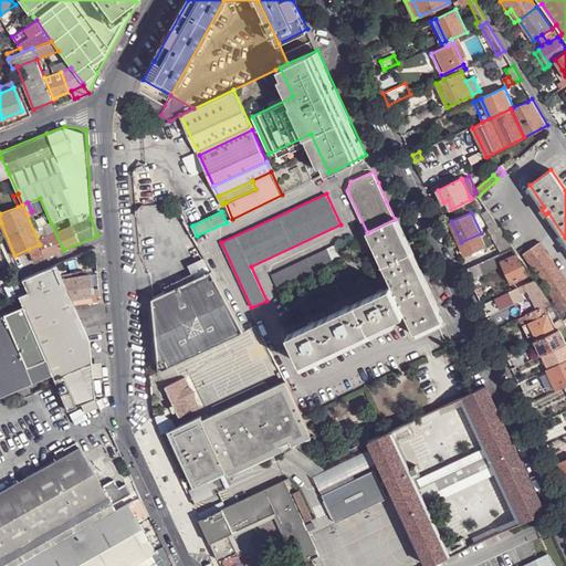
[(514,247),(491,215),(486,218),(509,249),(514,247)]
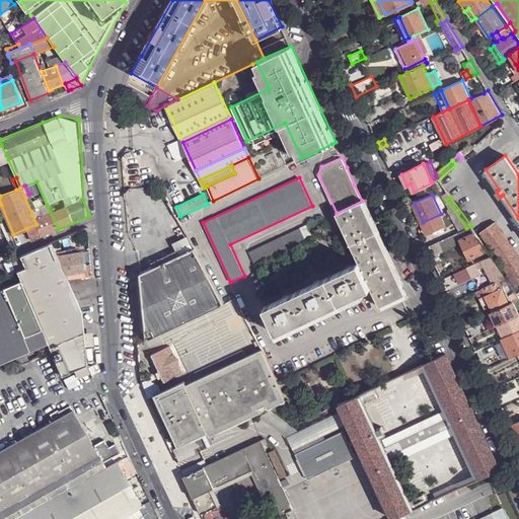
[(401,285),(404,283),(400,276),(397,267),(391,256),(386,244),(380,232),(374,219),(369,208),(365,199),(362,201),(401,285)]
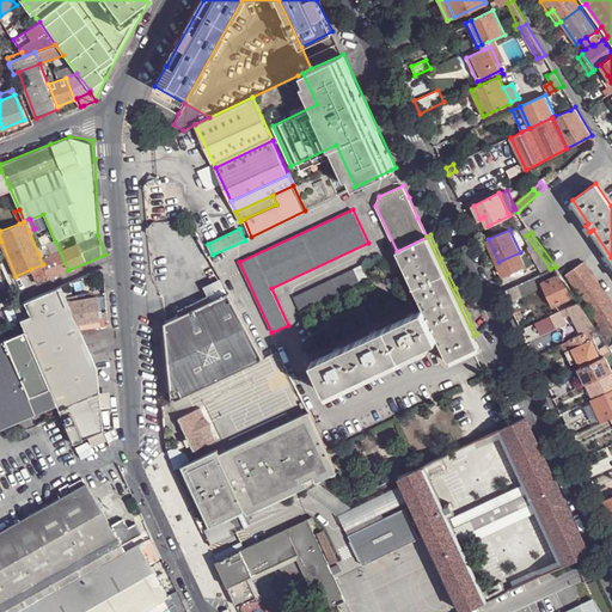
[(550,269),(526,236),(525,236),(528,243),(531,243),(531,245),(530,248),(527,249),(542,274),(550,269)]
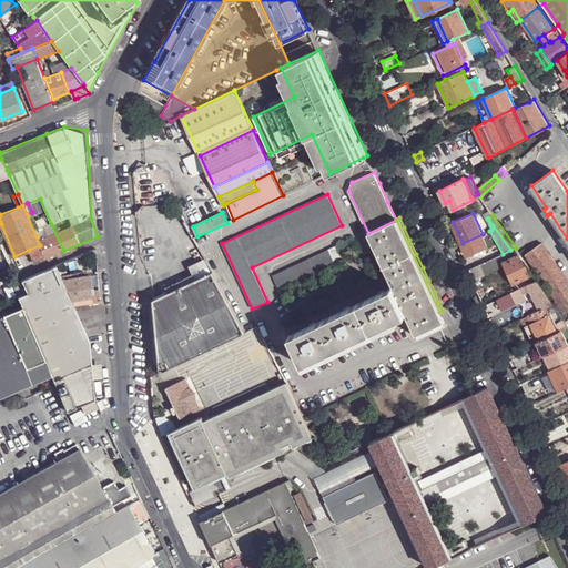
[(406,314),(415,335),(417,334),(444,322),(439,312),(396,220),(368,233),(393,286),(406,314)]
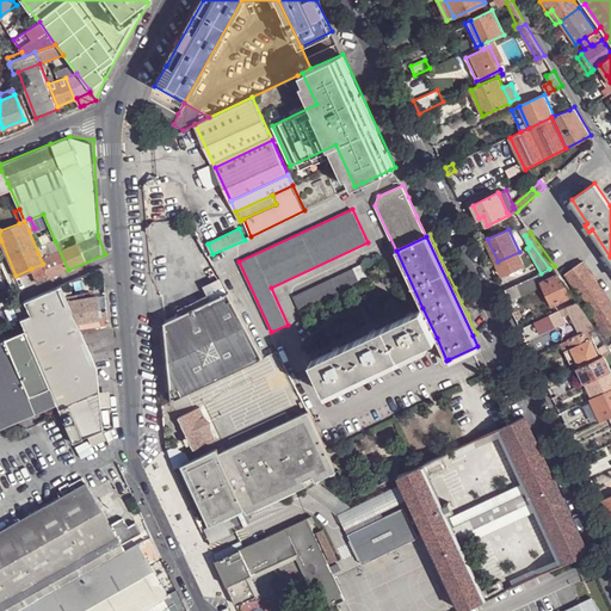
[(50,277),(68,270),(55,241),(47,245),(48,248),(38,253),(43,264),(50,277)]
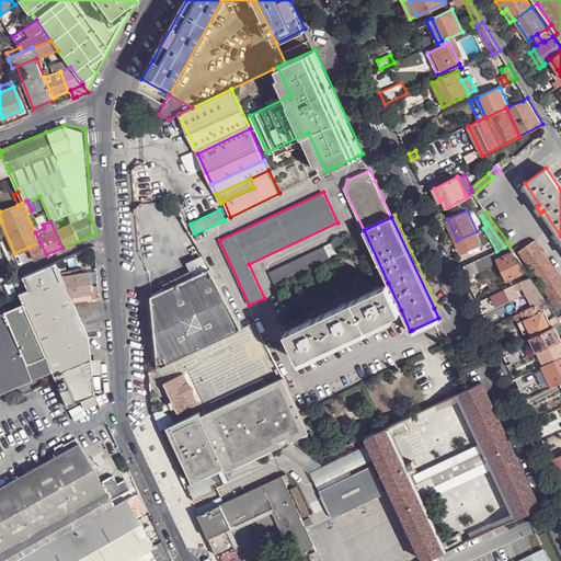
[(482,242),(477,231),(457,240),(462,251),(482,242)]
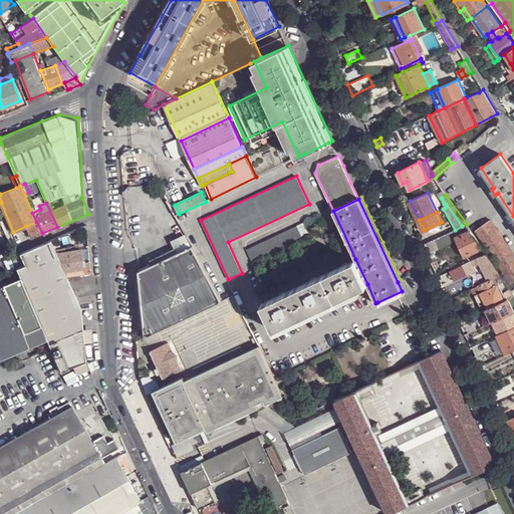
[(313,218),(304,222),(308,230),(317,226),(313,218)]
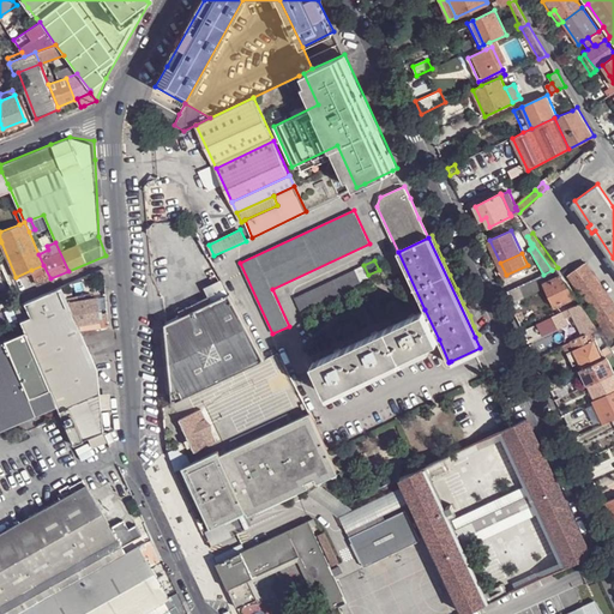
[(613,302),(587,263),(569,275),(606,327),(609,332),(613,337),(613,335),(613,302)]
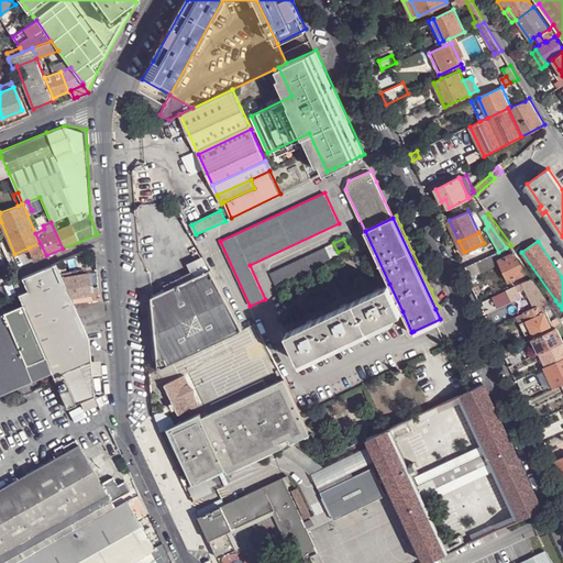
[(35,261),(46,255),(40,243),(29,247),(35,261)]
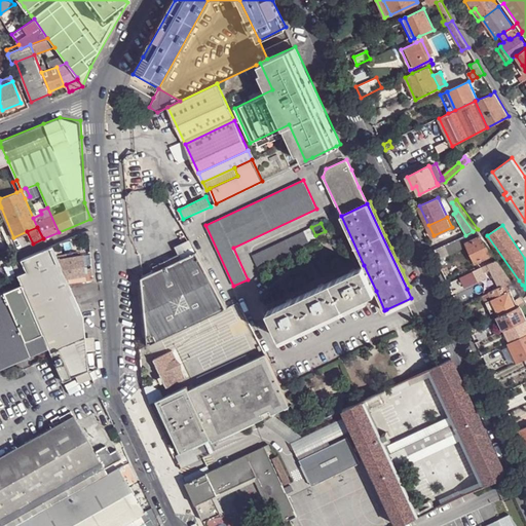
[(253,255),(260,269),(318,241),(315,235),(311,227),(253,255)]
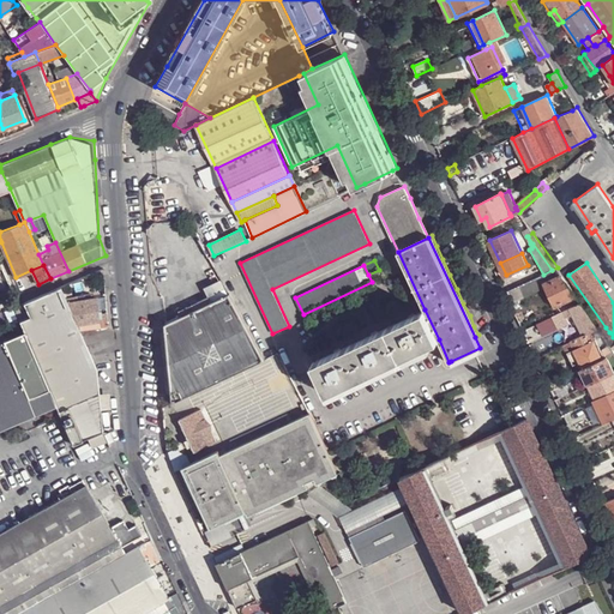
[(546,283),(563,275),(558,268),(552,270),(543,275),(542,275),(546,283)]
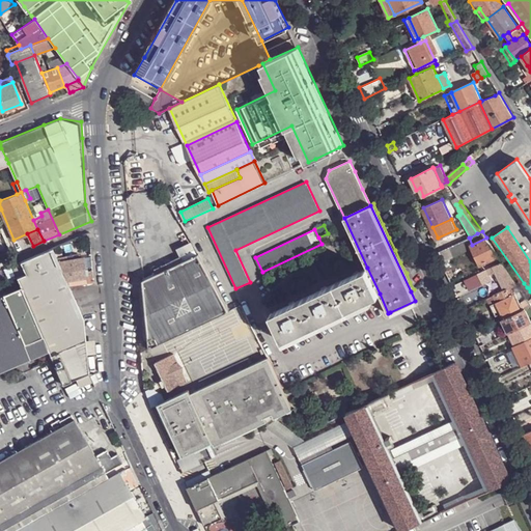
[(469,238),(437,252),(441,262),(473,247),(472,245),(469,238)]
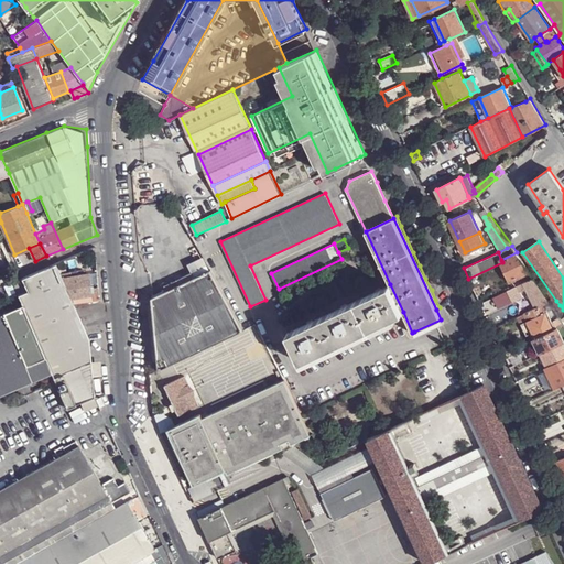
[(529,271),(517,252),(501,260),(502,262),(511,280),(529,271)]
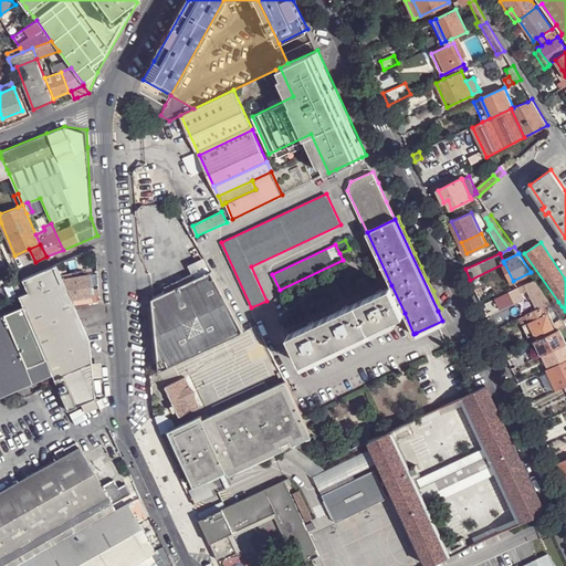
[(196,278),(212,271),(205,257),(189,264),(192,270),(194,272),(196,278)]
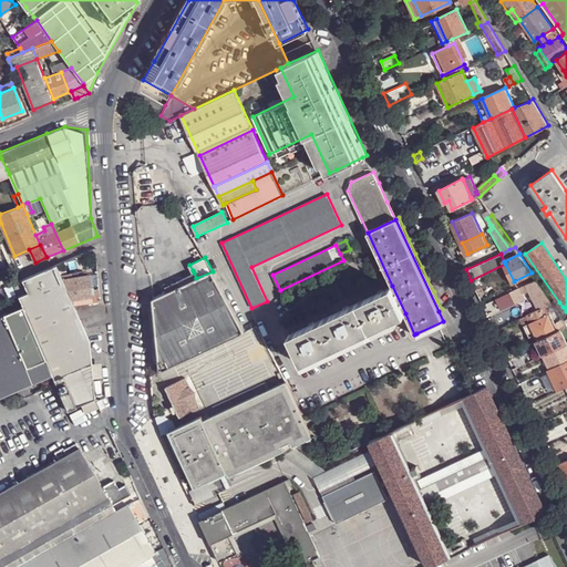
[(92,373),(91,360),(89,339),(55,265),(19,280),(24,292),(18,296),(22,306),(45,359),(52,374),(68,410),(76,406),(82,402),(94,397),(92,373)]
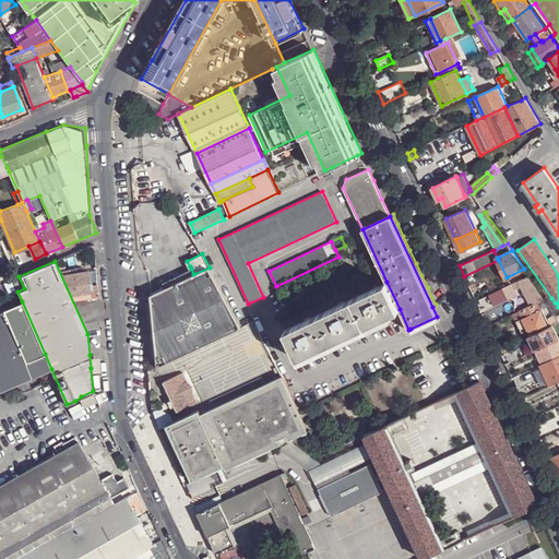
[(151,293),(158,366),(240,328),(210,268),(193,274),(191,269),(179,274),(181,280),(165,287),(151,293)]
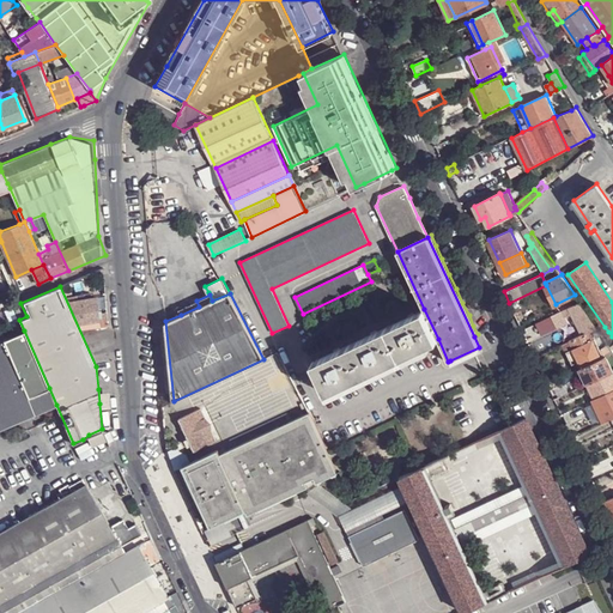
[(78,322),(97,319),(96,296),(70,302),(78,322)]
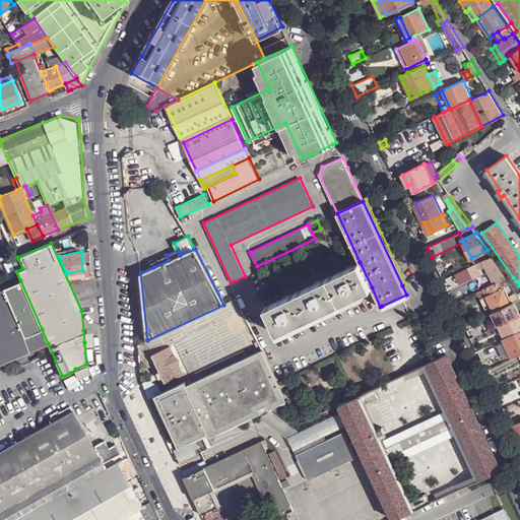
[(169,260),(167,255),(151,262),(153,267),(169,260)]
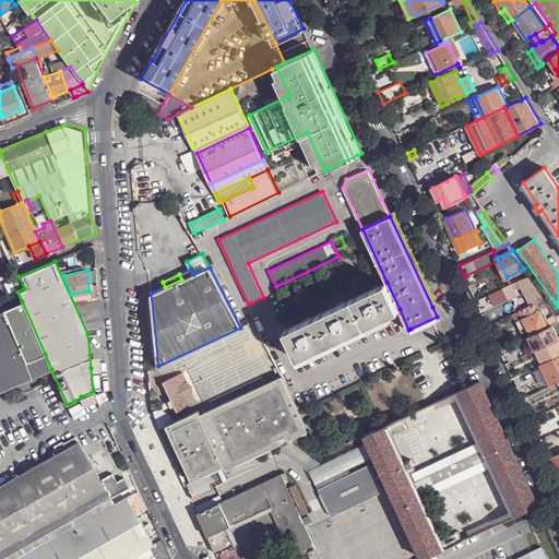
[(530,275),(519,281),(522,286),(531,305),(539,301),(545,298),(530,275)]
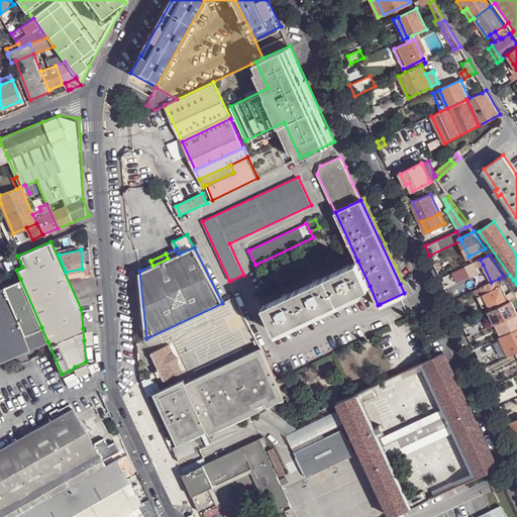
[(483,265),(480,260),(464,267),(467,272),(476,268),(483,265)]
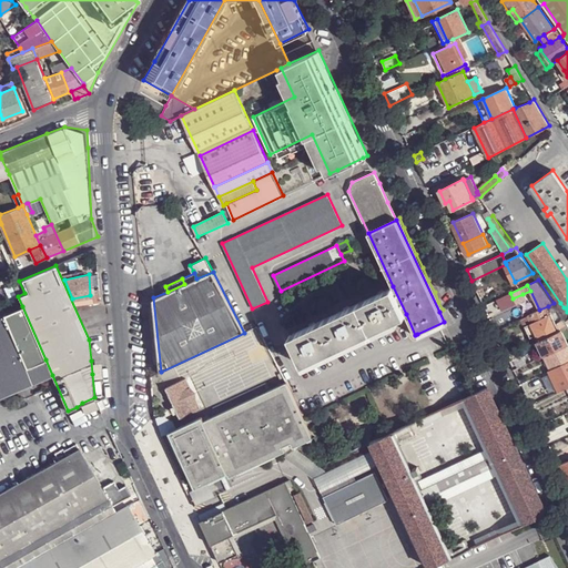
[(393,286),(290,335),(303,364),(397,318),(406,314),(393,286)]
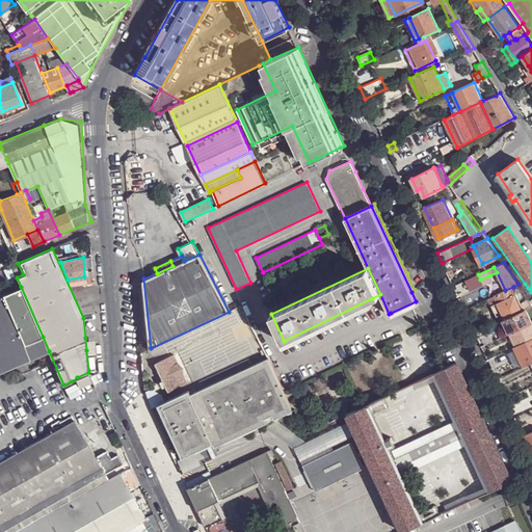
[(497,272),(489,275),(498,294),(505,290),(497,272)]
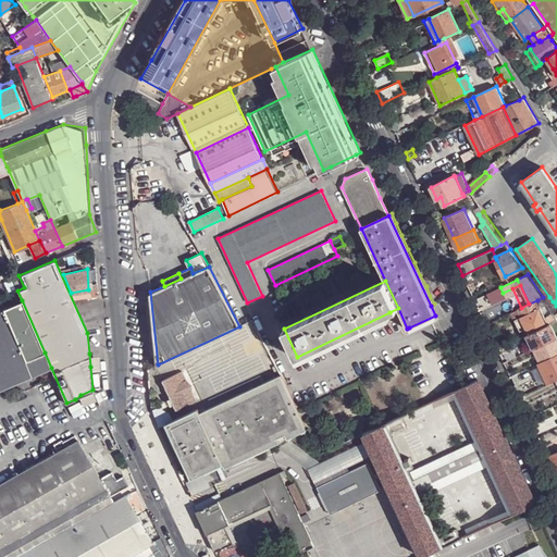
[(493,306),(506,300),(503,293),(500,287),(486,294),(493,306)]
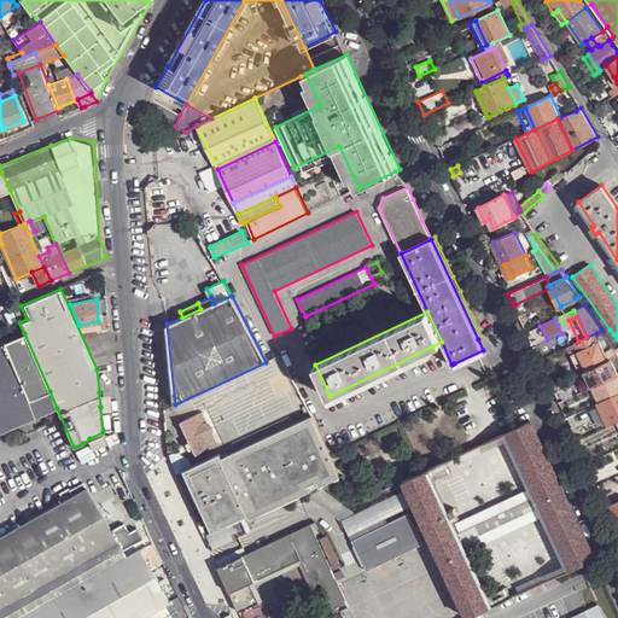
[(80,327),(81,331),(108,327),(108,320),(98,321),(79,325),(80,327)]
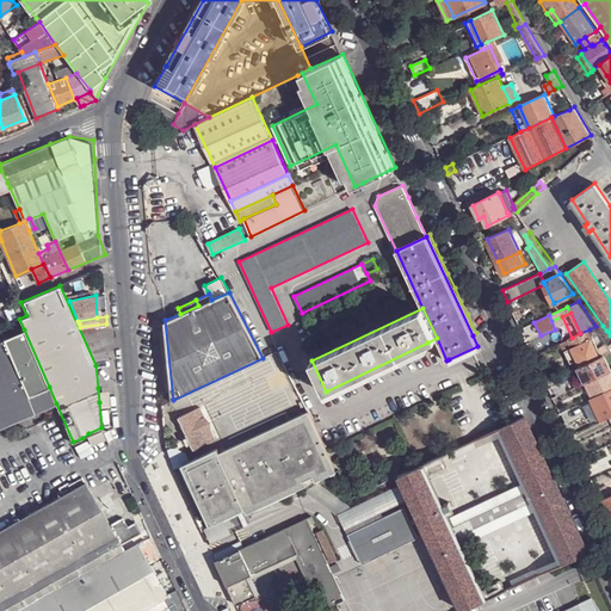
[(590,329),(593,338),(602,334),(596,326),(590,329)]
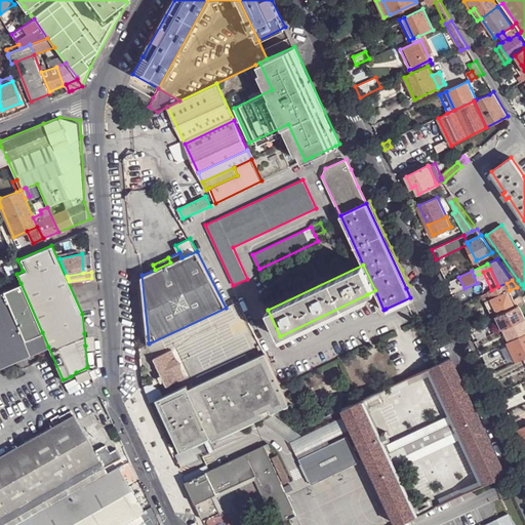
[(0,350),(42,332),(21,283),(3,290),(0,283),(0,350)]
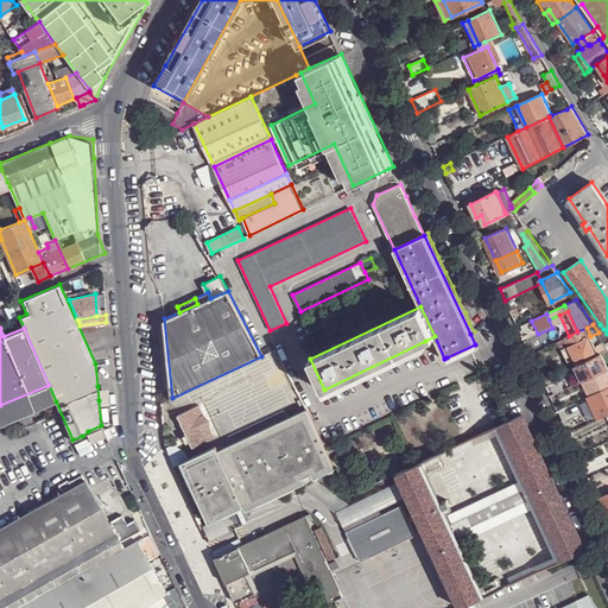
[(569,336),(568,336),(561,340),(558,341),(567,360),(595,348),(590,336),(587,328),(577,331),(569,336)]
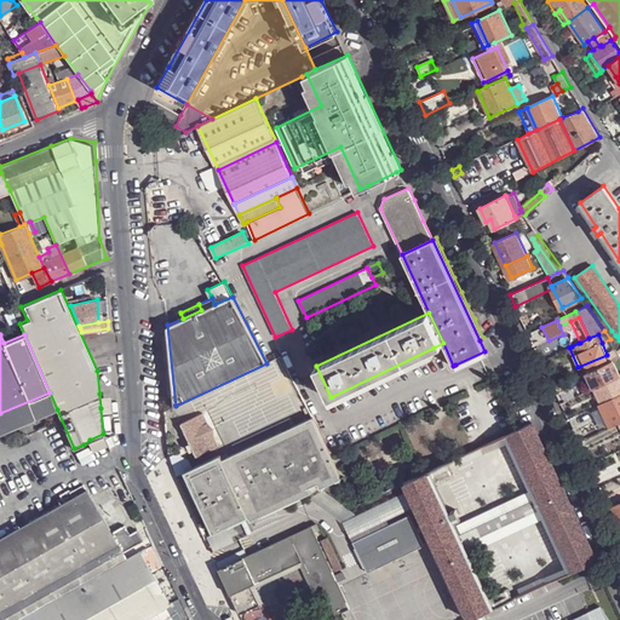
[(332,401),(436,351),(434,348),(331,397),(332,401)]
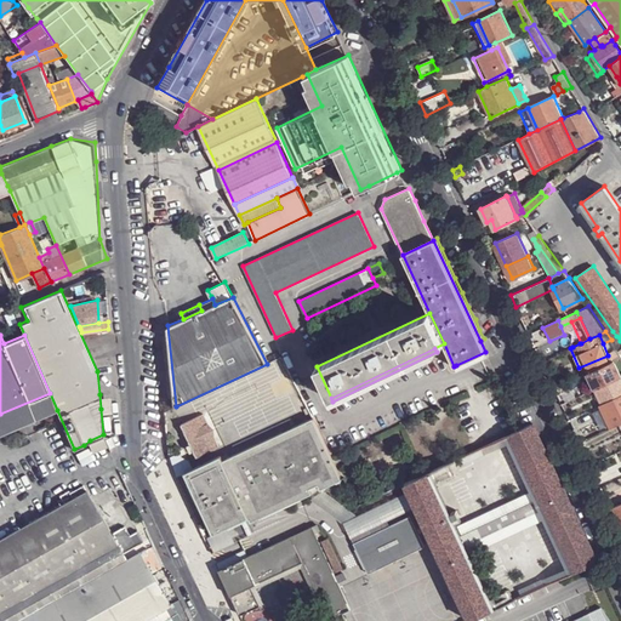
[(457,369),(486,354),(485,352),(456,365),(457,369)]
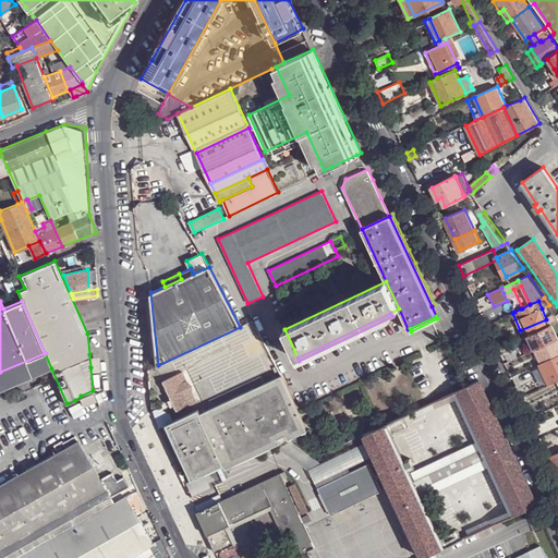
[(549,325),(528,335),(534,349),(557,338),(557,336),(552,324),(549,325)]
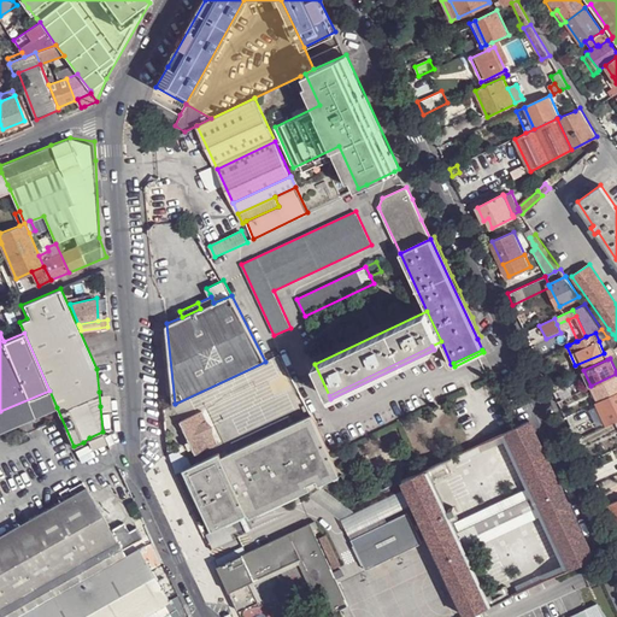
[(616,374),(591,386),(598,401),(616,393),(616,374)]
